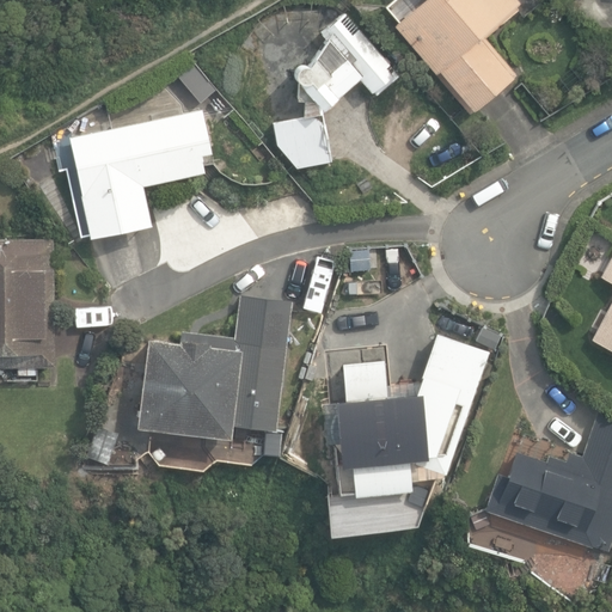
[(438,71),(472,110),(512,77),(477,37),(519,1),(518,0),(420,0),(392,24),(434,73),(438,71)]
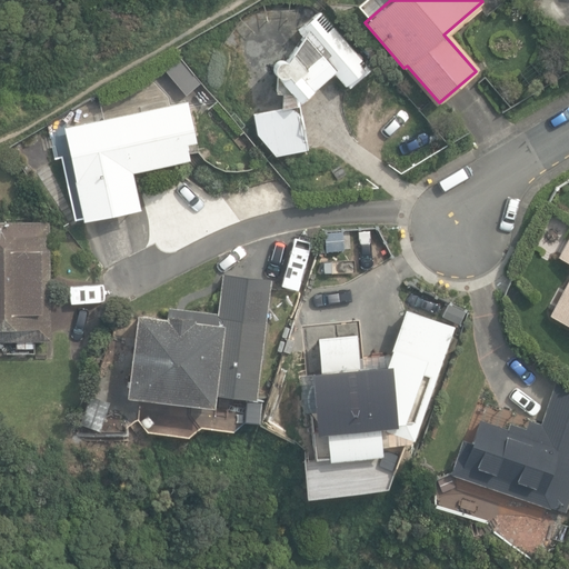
[(293,93),(301,102),(317,89),(316,88),(332,73),(350,91),(366,78),(361,73),(367,69),(359,61),(361,59),(321,11),(298,31),(303,38),(292,51),(286,61),(283,60),(280,61),(278,62),(276,65),(275,67),(275,70),(275,72),(277,75),(279,77),(277,91),(293,93)]
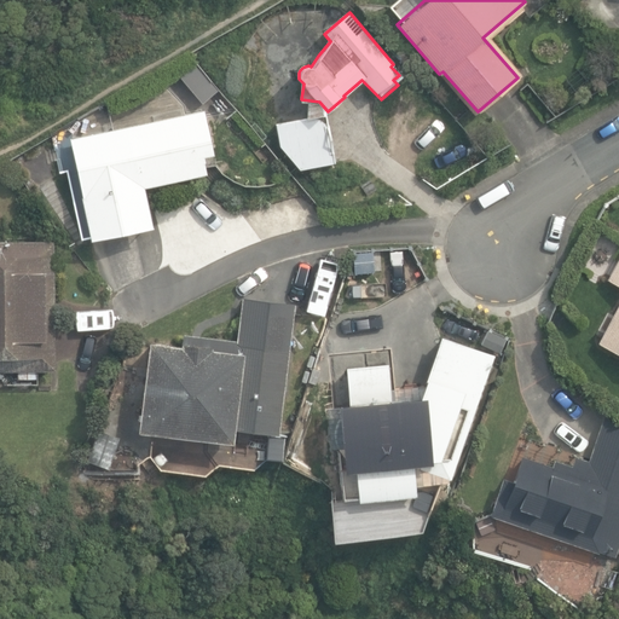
[(73,196),(81,237),(152,221),(145,184),(207,171),(203,154),(214,151),(204,108),(70,137),(82,194),(73,196)]
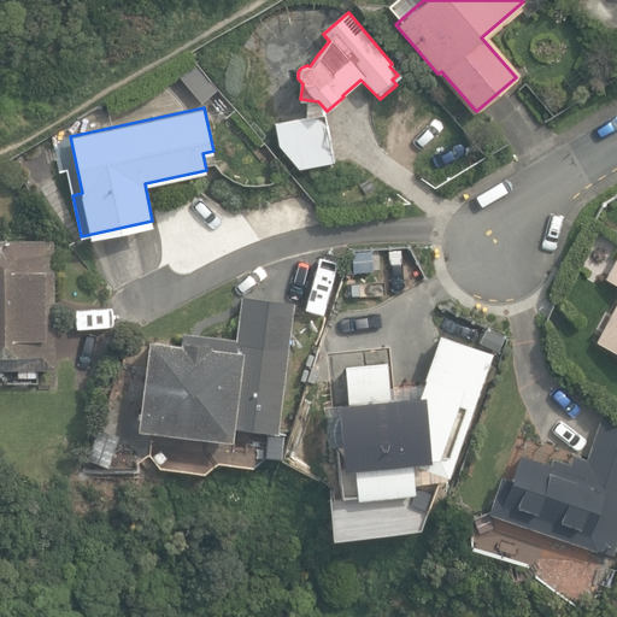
[(280,146),(299,168),(335,162),(327,113),(276,122),(280,146)]
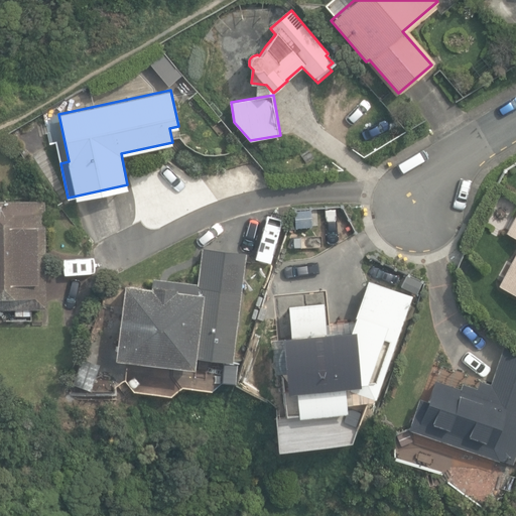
[(0,201),(0,307),(46,307),(45,201),(0,201)]
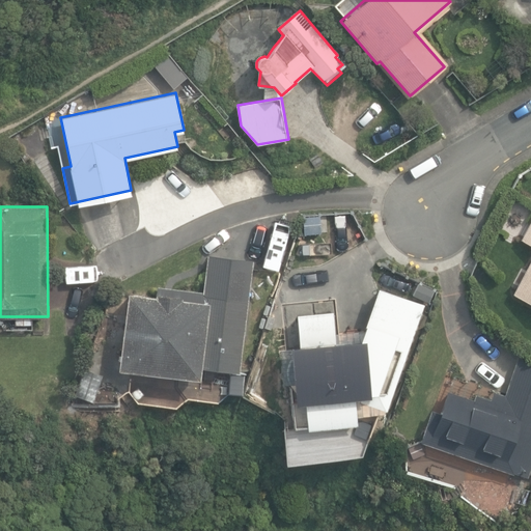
[(515,295),(530,302),(530,227),(524,242),(530,246),(530,264),(523,280),(515,295)]
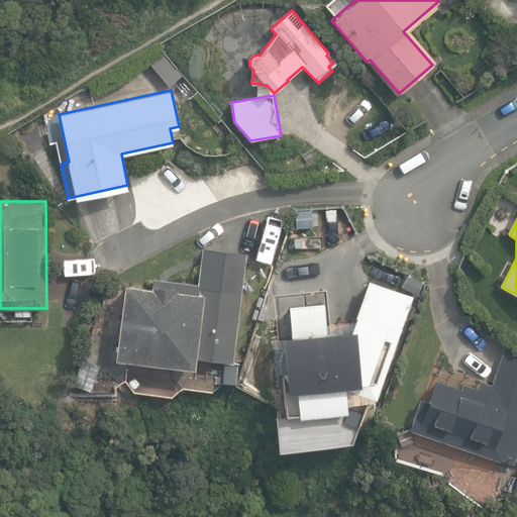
[(113,360),(195,369),(196,357),(232,362),(244,250),(200,245),(195,284),(150,280),(149,287),(122,284),(113,360)]
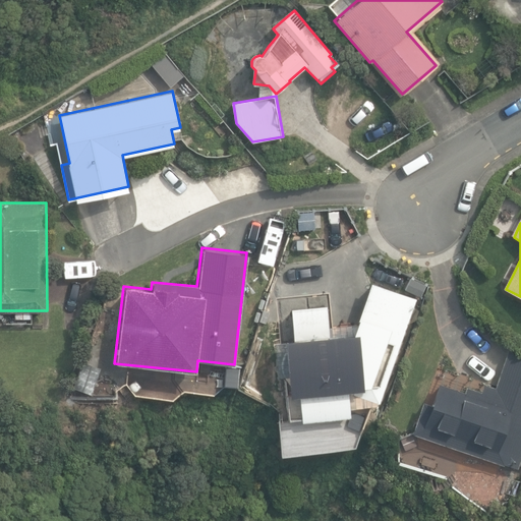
[(299,397),(301,423),(351,419),(349,393),(380,405),(417,298),(371,282),(354,334),(328,335),(326,304),(291,306),(293,339),(284,340),(288,397),(299,397)]
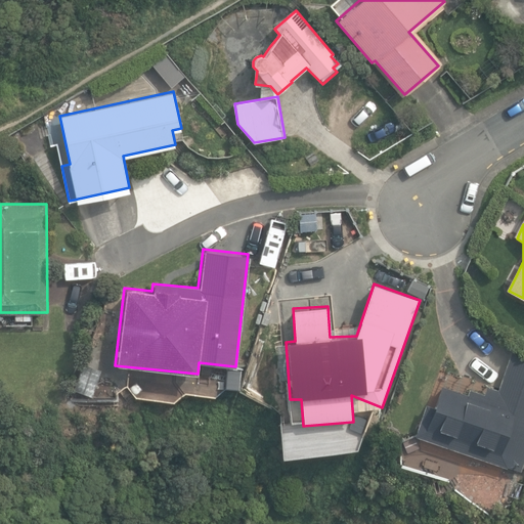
[(416,436),(521,472),(523,463),(523,361),(512,351),(498,390),(487,387),(485,394),(470,389),(468,396),(441,387),(434,407),(427,404),(416,436)]
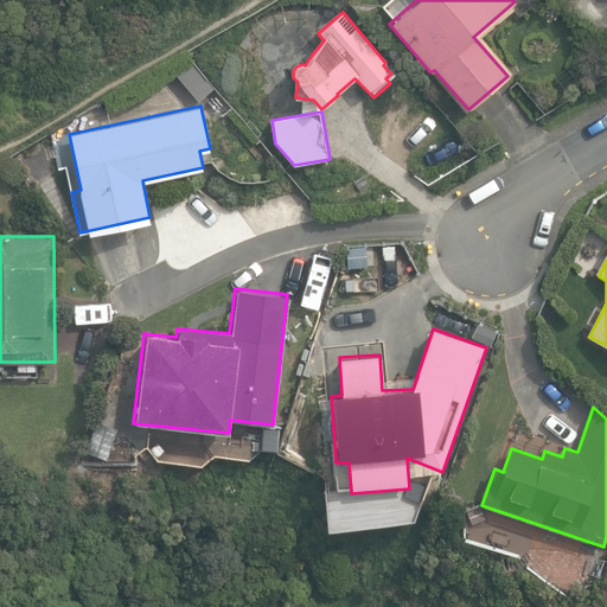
[(85,452),(107,460),(117,428),(97,421),(85,452)]
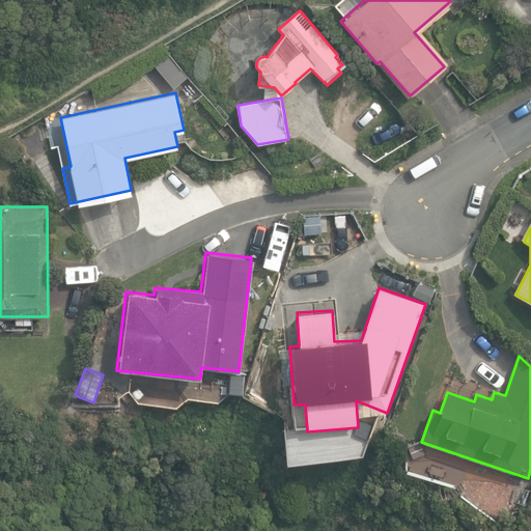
[(527,506),(530,493),(530,490),(519,486),(513,502),(527,506)]
